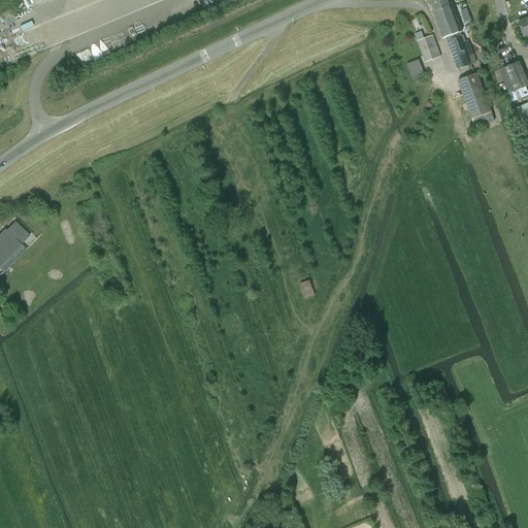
[(450,0),(429,0),(428,1),(442,39),(462,32),(450,0)]
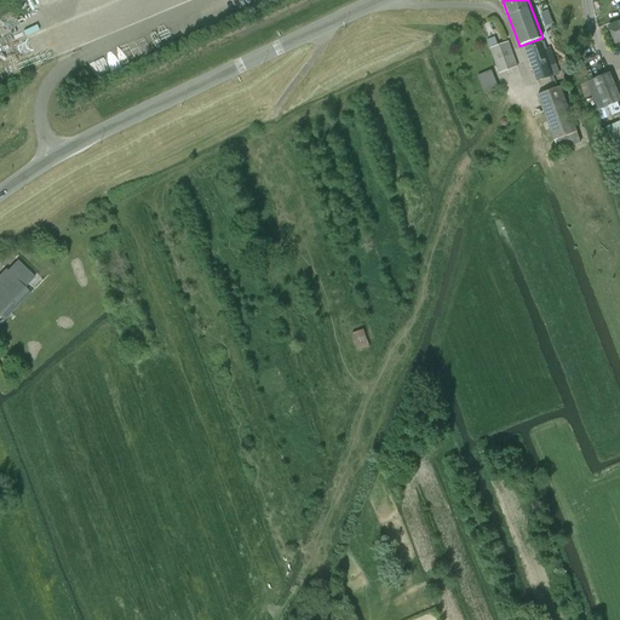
[(619,22),(619,23),(618,22),(608,26),(615,44),(619,41),(619,22)]
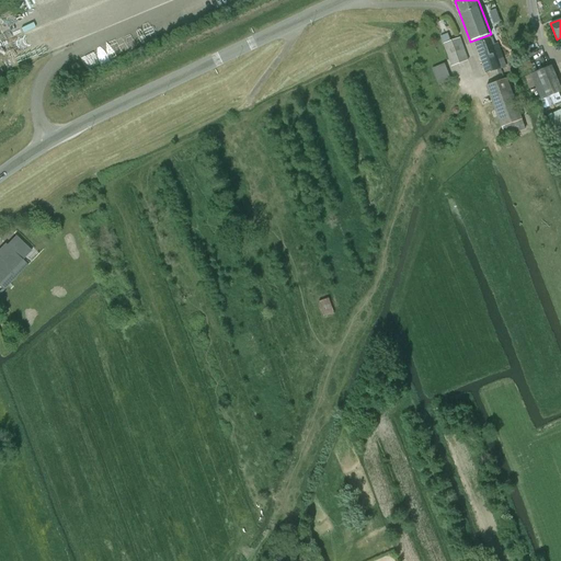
[(451,66),(468,59),(459,38),(444,44),(451,66)]
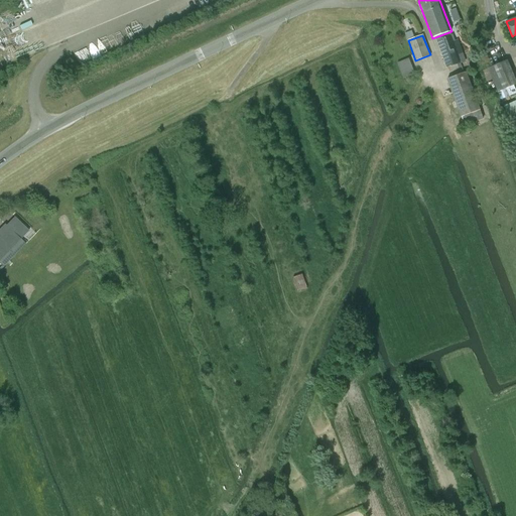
[(446,69),(452,67),(461,63),(450,36),(436,40),(446,69)]
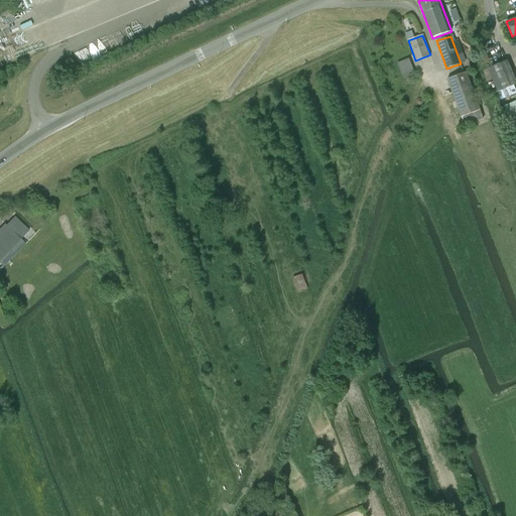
[(409,58),(397,62),(403,80),(415,75),(409,58)]
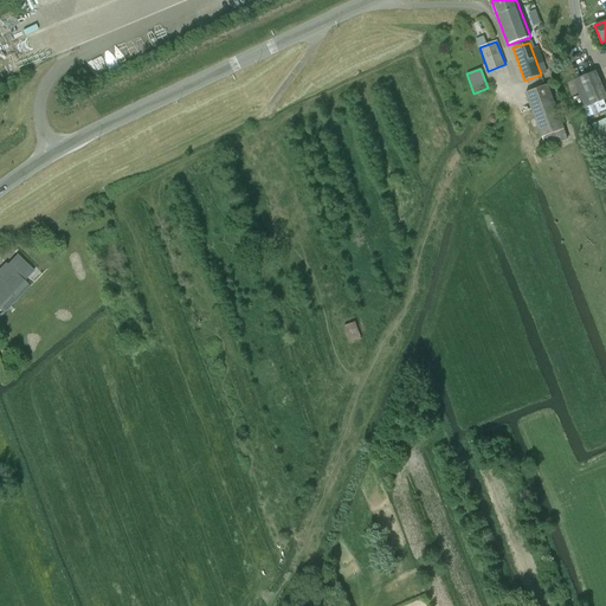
[(573,81),(585,109),(604,101),(592,73),(573,81)]
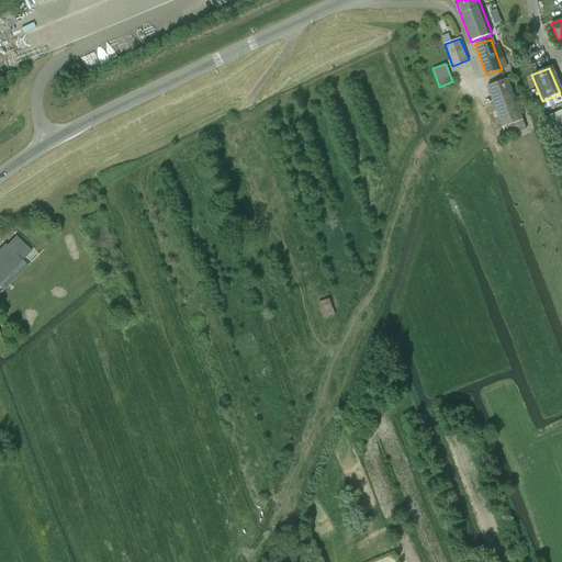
[(523,120),(507,79),(486,87),(503,127),(504,126),(523,120)]
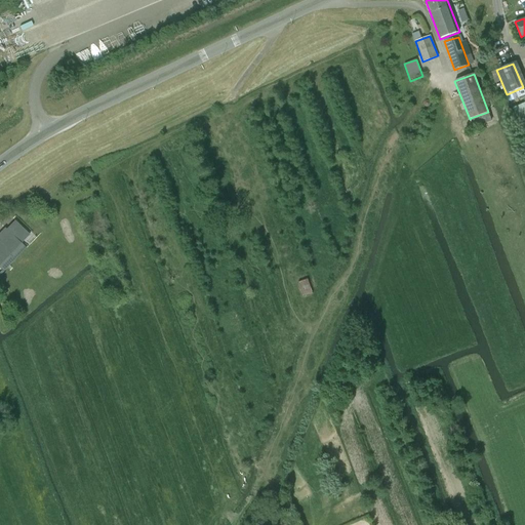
[(524,103),(513,109),(518,120),(524,116),(524,103)]
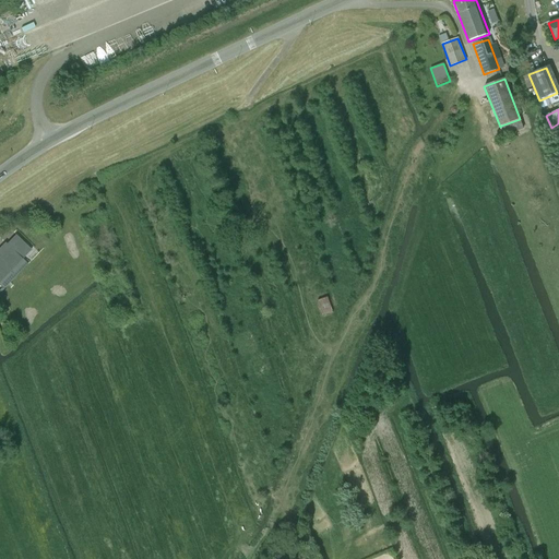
[(522,127),(520,119),(501,126),(504,133),(522,127)]
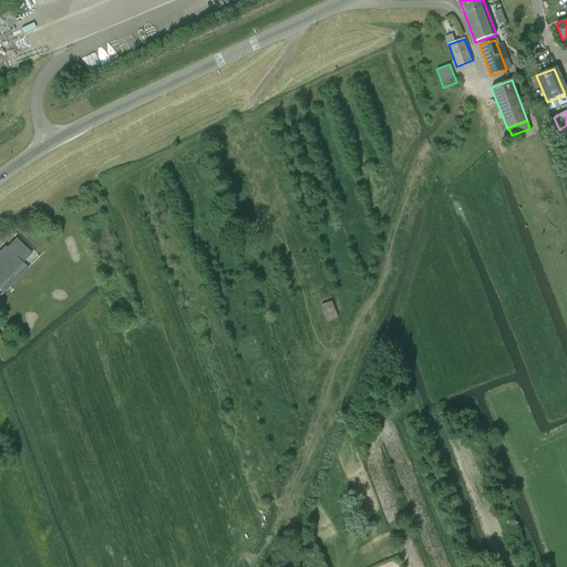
[(4,246),(0,250),(0,286),(32,254),(16,238),(7,247),(4,246)]
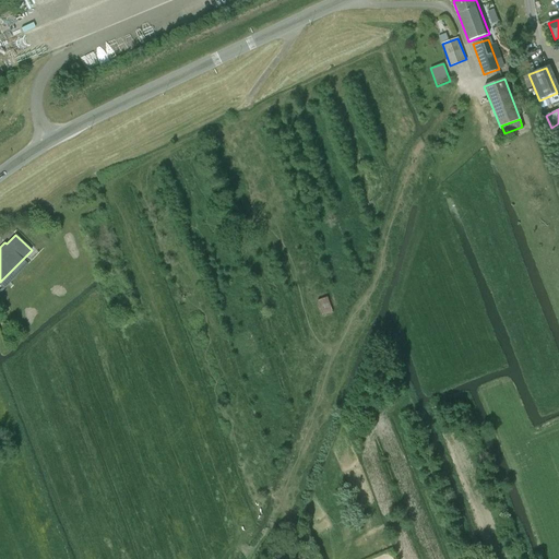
All buildings are outlined.
